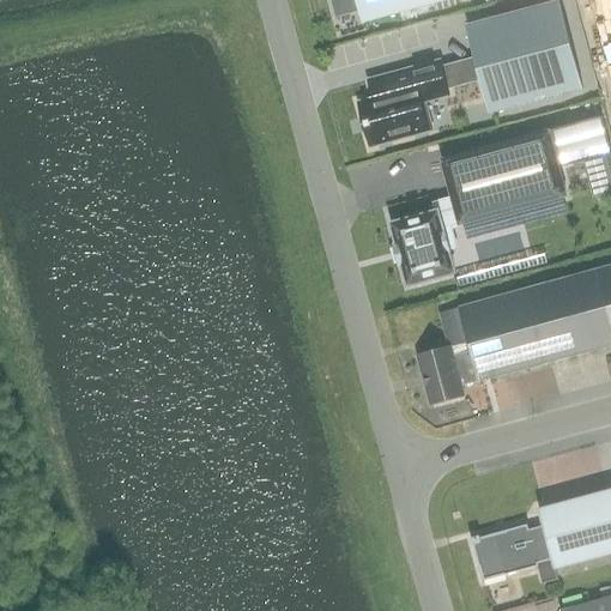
[(330,0),(334,16),(357,10),(361,22),(440,0),(330,0)]
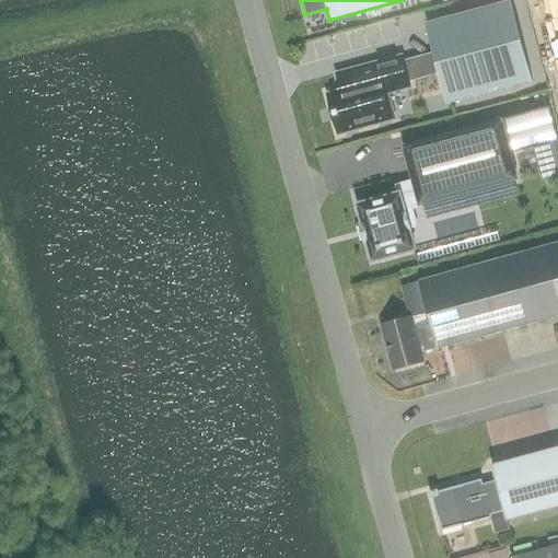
[(531,80),(509,0),(504,0),(425,22),(446,102),(531,80)]
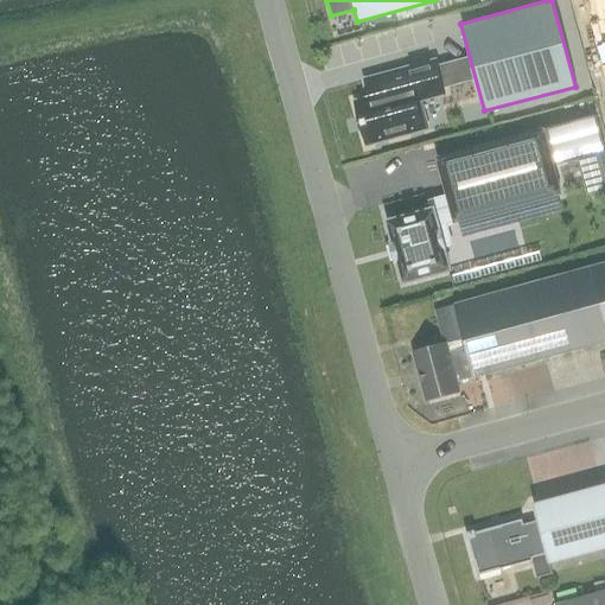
[(443,90),(433,58),(413,64),(414,67),(364,80),(369,99),(355,103),(364,140),(386,135),(386,138),(407,132),(406,129),(422,125),(421,121),(424,120),(420,104),(416,106),(415,99),(443,90)]
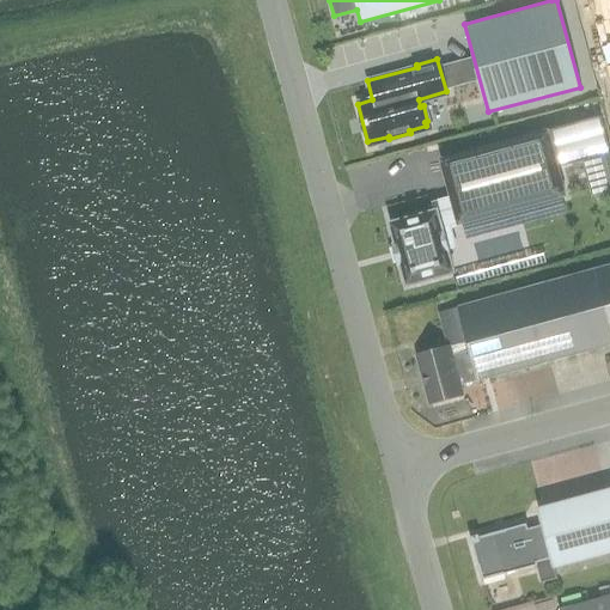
[(609,166),(596,115),(538,132),(547,165),(583,156),(592,193),(609,187),(609,166)]
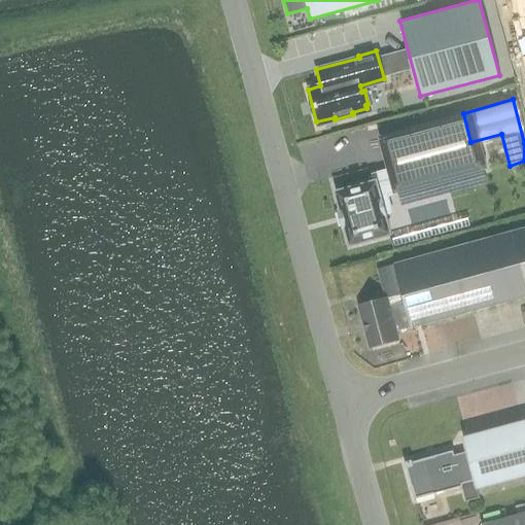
[(374,180),(335,190),(340,208),(339,209),(344,226),(344,225),(349,244),(389,233),(380,196),(475,171),(479,171),(470,142),(463,113),(379,136),(381,145),(387,169),(372,173),(374,180)]
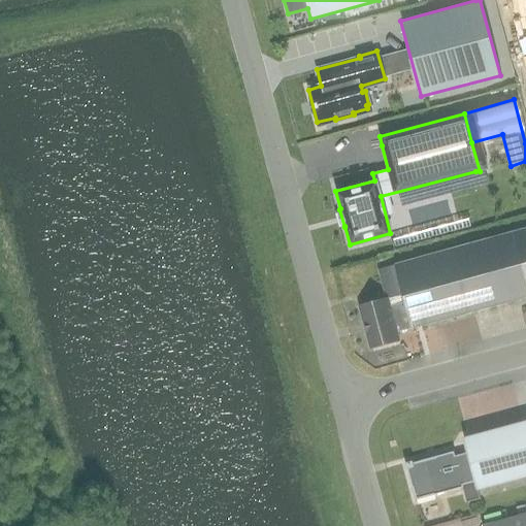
[(387,297),(358,304),(369,347),(398,339),(396,330),(411,326),(411,327),(525,295),(525,226),(393,263),(403,301),(389,305),(387,297)]
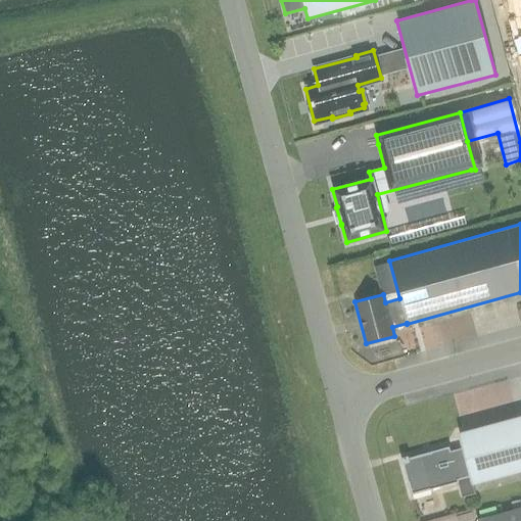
[(408,456),(399,458),(401,463),(403,463),(411,494),(458,481),(458,479),(469,476),(471,484),(520,470),(520,415),(458,433),(462,446),(450,451),(448,445),(408,457),(408,456)]
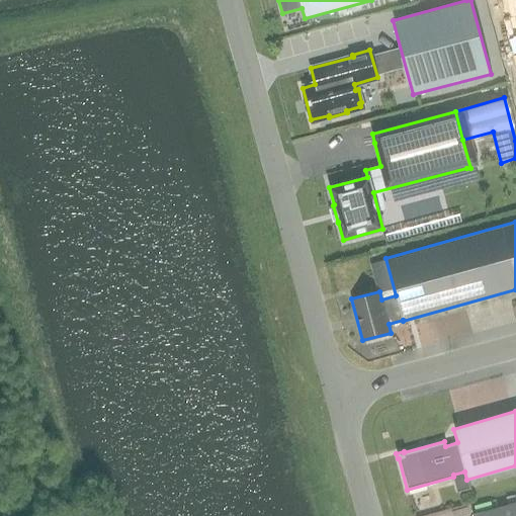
[(515,515),(515,502),(471,515),(515,515)]
